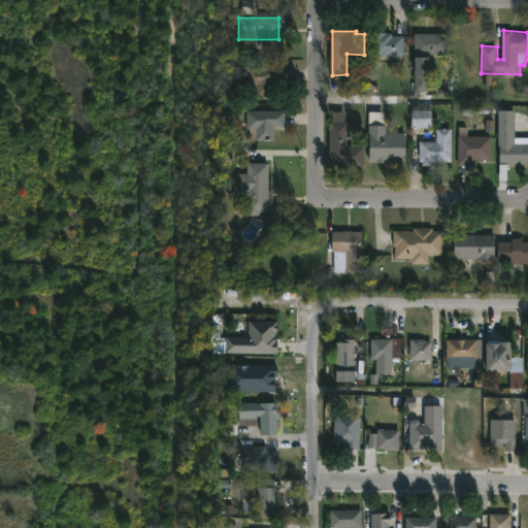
[(388,32),(394,33),(394,35),(405,35),(405,56),(401,56),(401,58),(394,58),(394,56),(390,56),(390,58),(383,58),(383,55),(372,55),(372,32),(388,32)]
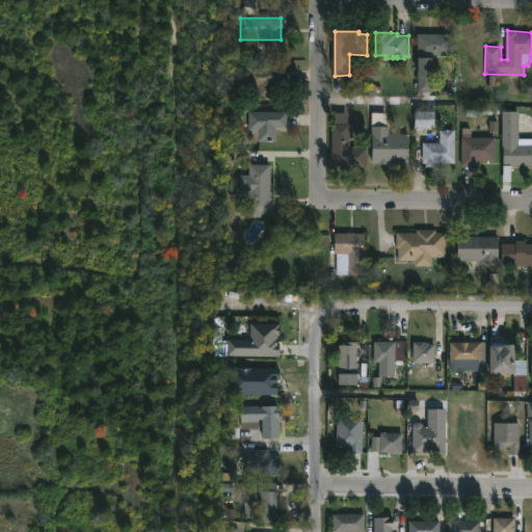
[(454,45),(452,57),(435,56),(435,76),(430,76),(430,81),(435,81),(435,91),(419,91),(420,33),(453,34),(453,45),(454,45)]
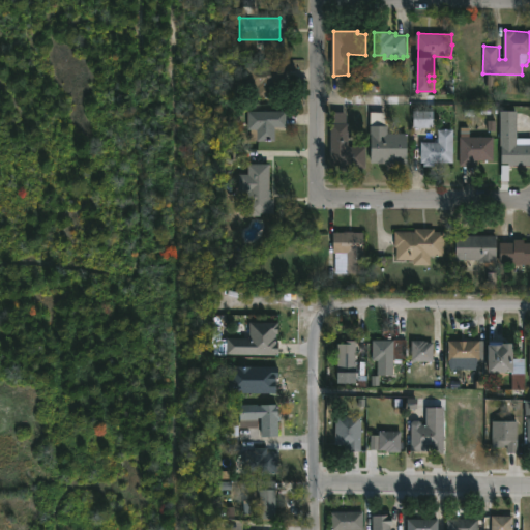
[(278,84),(278,98),(258,98),(258,85),(249,85),(249,66),(293,66),(293,85),(278,84)]
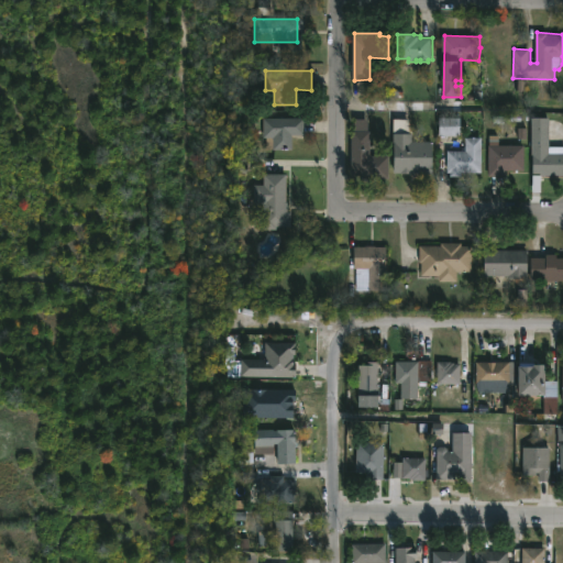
[(255,106),(240,107),(240,80),(255,80),(255,106)]
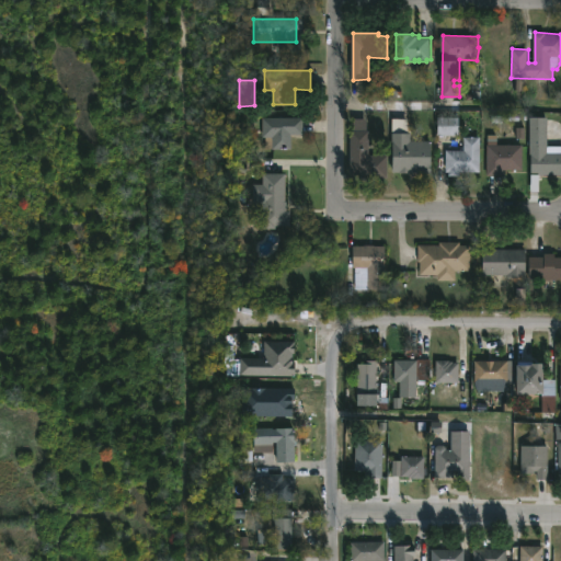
[(461,117),(461,135),(439,135),(441,116),(461,117)]
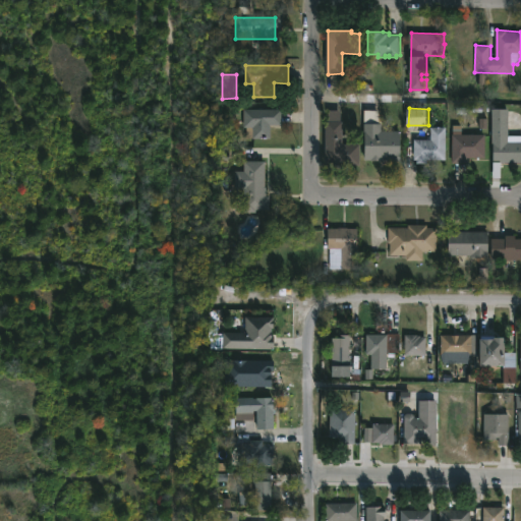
[(272,125),(272,139),(253,138),(253,127),(245,127),(245,109),(283,109),(283,125),(272,125)]
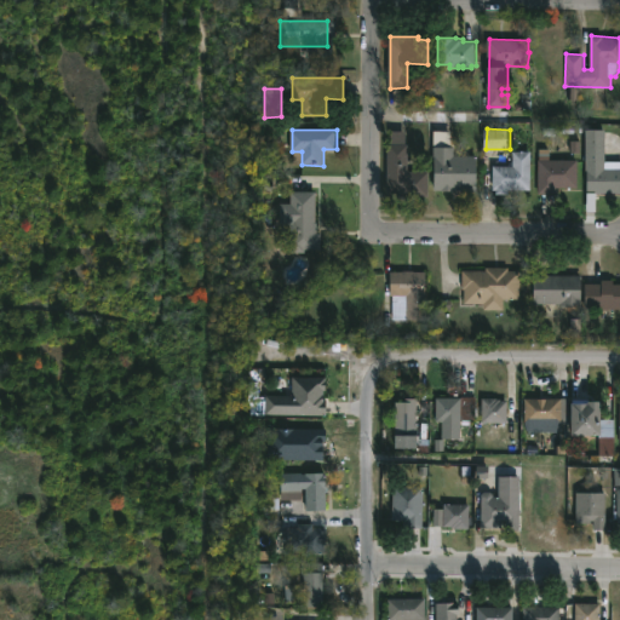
[(619,194),(587,194),(587,130),(607,130),(607,162),(619,162),(619,194)]
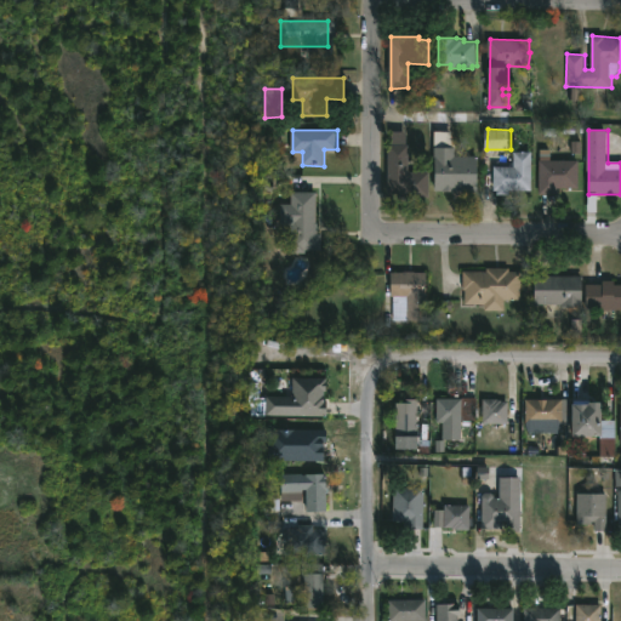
[(408,132),(408,146),(410,146),(409,171),(431,171),(429,197),(388,197),(389,144),(393,144),(393,131),(408,132)]
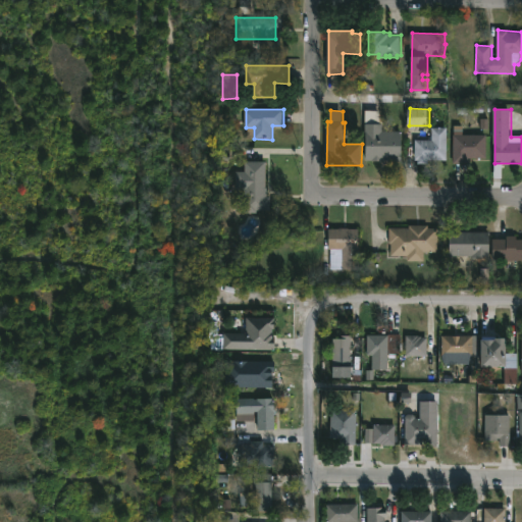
[(380,110),(380,124),(383,124),(383,132),(404,132),(404,163),(393,163),(393,160),(367,160),(367,110),(380,110)]
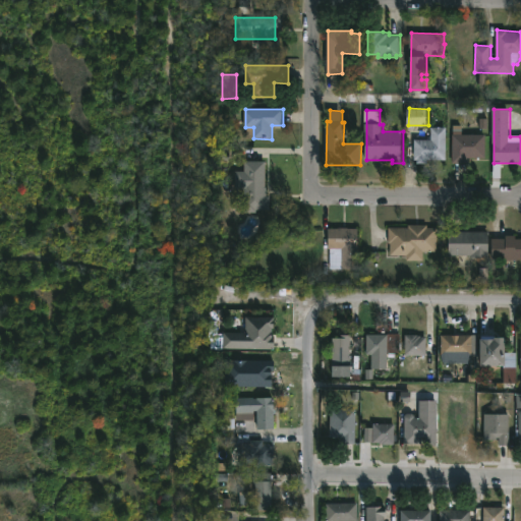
[(463,125),(463,134),(486,134),(486,158),(469,158),(469,164),(454,164),(454,125),(463,125)]
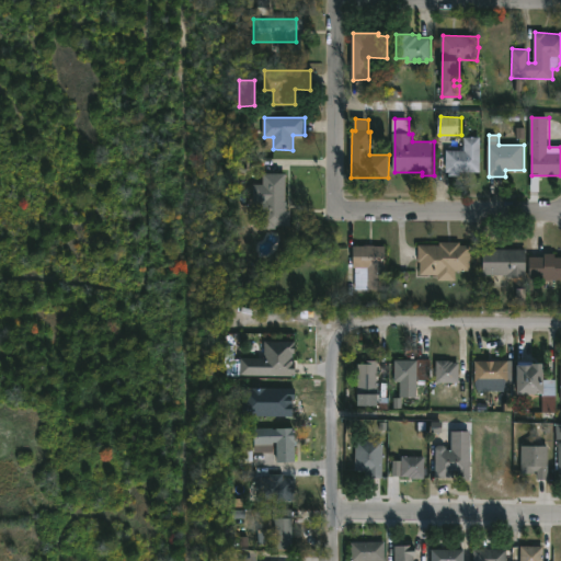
[(461,172),(461,175),(450,175),(450,172),(447,172),(447,150),(466,150),(466,137),(482,137),(482,172),(461,172)]
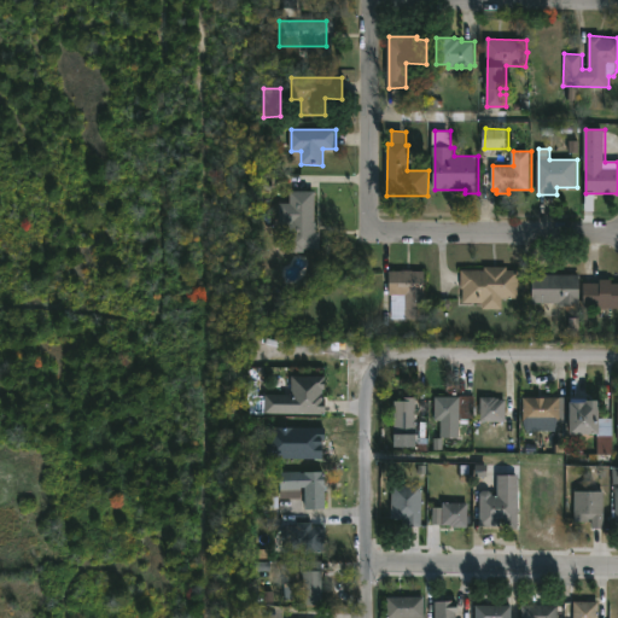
[(316,192),(316,234),(320,234),(320,250),(291,252),(291,226),(280,226),(280,203),(291,203),(291,192),(316,192)]
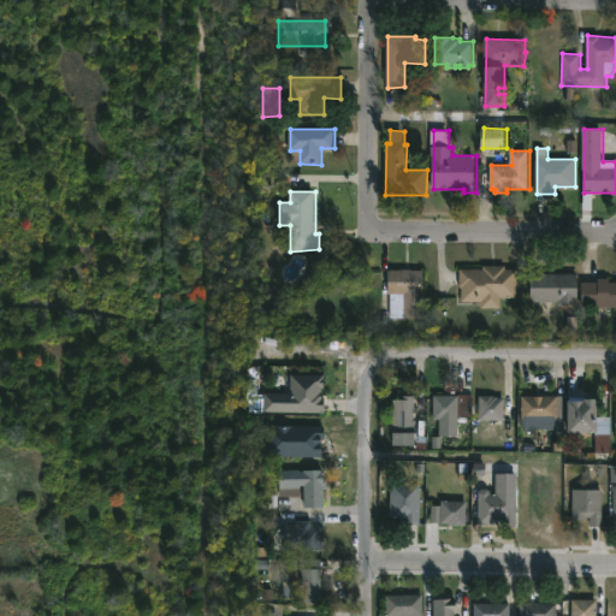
[(519,270),(517,298),(503,298),(503,309),(483,308),(483,302),(462,302),(462,288),(461,288),(461,268),(485,270),(485,265),(508,266),(508,270),(519,270)]
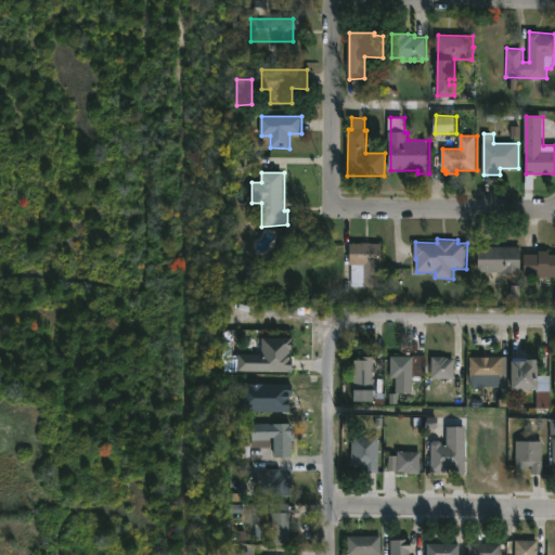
[(372,243),(372,244),(383,244),(383,287),(352,287),(350,243),(372,243)]
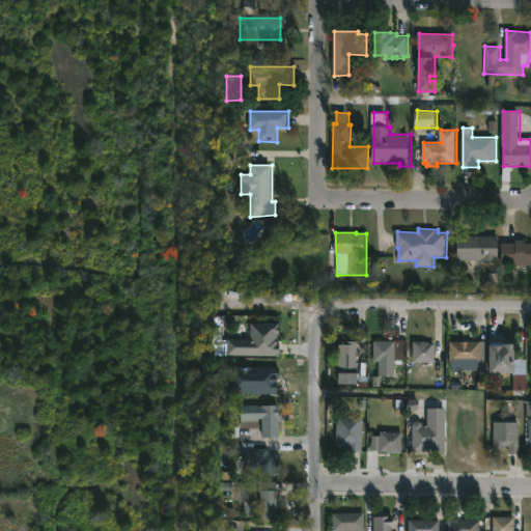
[(500,236),(500,263),(482,263),(482,261),(458,260),(458,235),(500,236)]
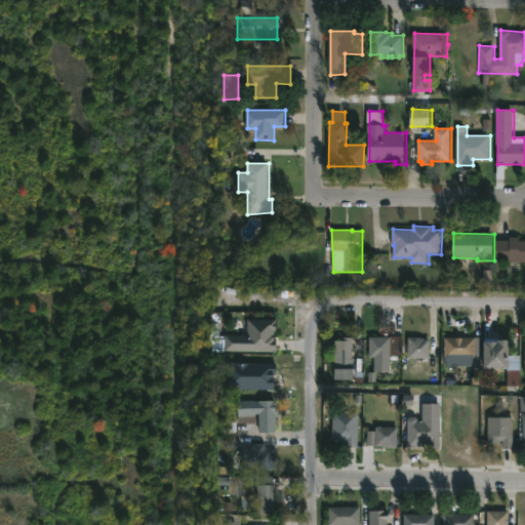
[(521,236),(521,241),(524,241),(524,263),(497,263),(497,240),(511,240),(511,237),(521,236)]
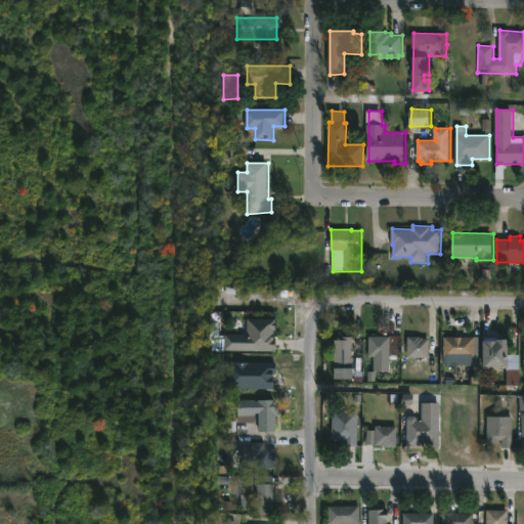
[(271,337),(274,338),(274,352),(222,351),(222,335),(246,335),(246,318),(274,319),(274,332),(271,332),(271,337)]
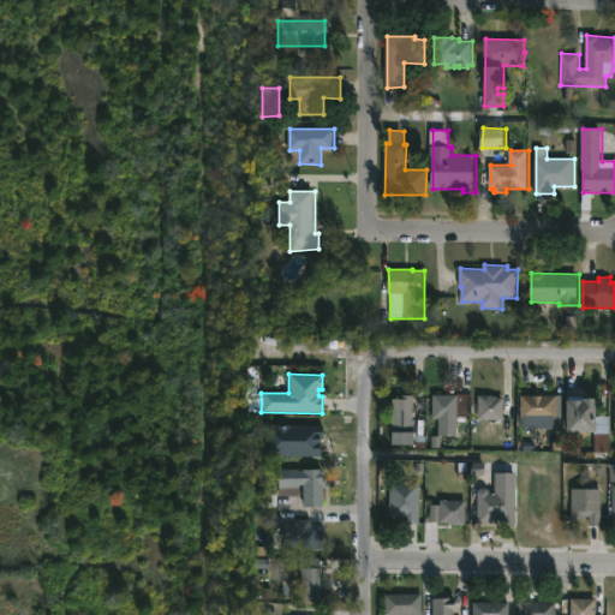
[(411,434),(389,434),(389,399),(400,399),(400,395),(412,395),(411,434)]
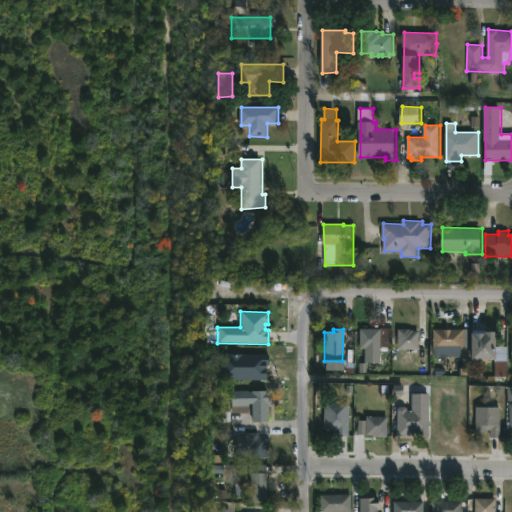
[(391,329),(390,348),(358,349),(358,329),(391,329)]
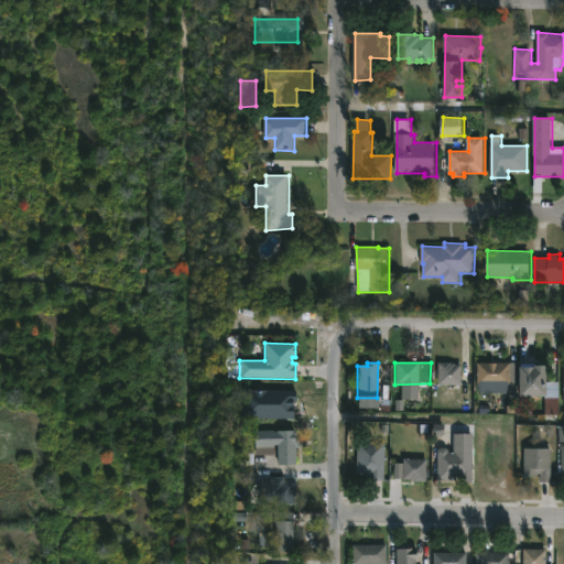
[(451,362),(454,365),(461,365),(461,384),(437,384),(437,362),(451,362)]
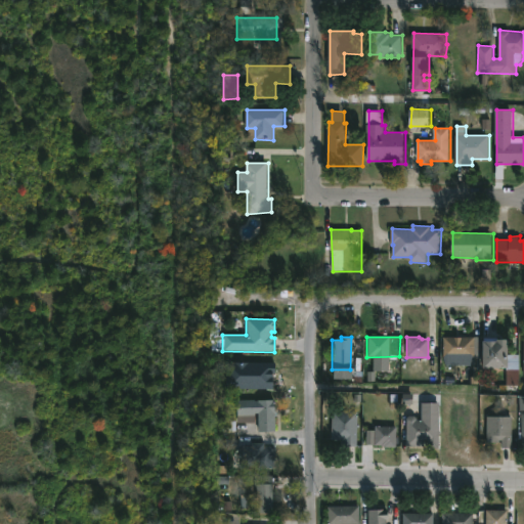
[(479,338),(479,343),(505,341),(505,355),(518,355),(518,369),(479,369),(480,357),(441,357),(441,337),(479,338)]
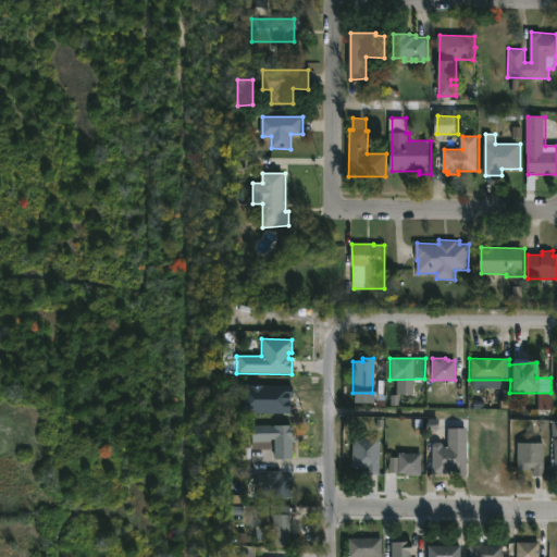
[(289,435),(289,458),(272,458),(272,438),(269,438),(269,448),(250,448),(250,424),(289,424),(289,435)]
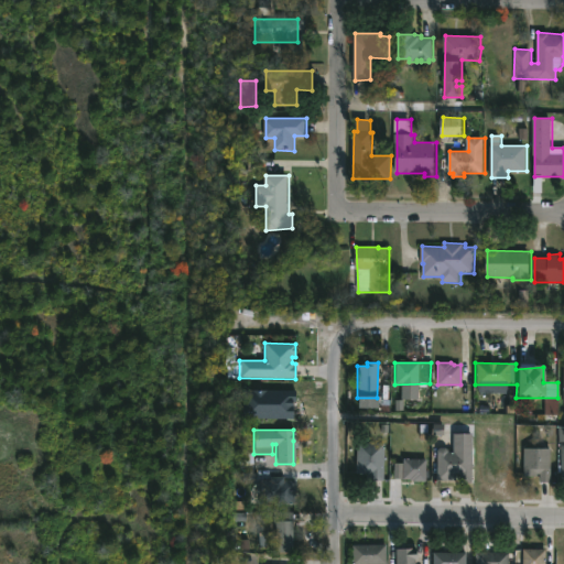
[(470,433),(469,483),(457,483),(458,473),(454,473),(454,480),(435,480),(436,448),(437,446),(444,446),(446,451),(452,451),(452,433),(470,433)]
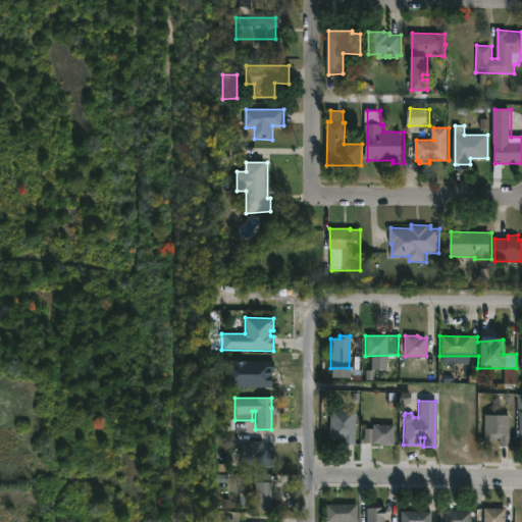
[(355,411),(354,444),(340,444),(340,439),(328,438),(328,410),(355,411)]
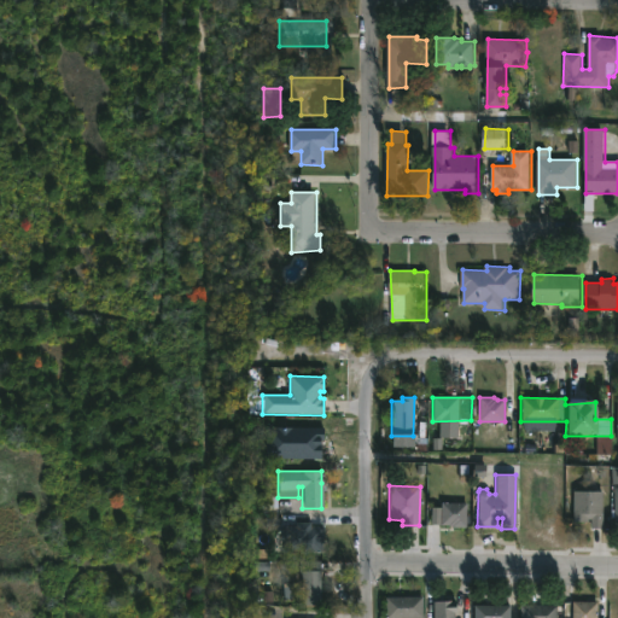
[(602,491),(602,528),(590,528),(590,519),(573,522),(573,493),(602,491)]
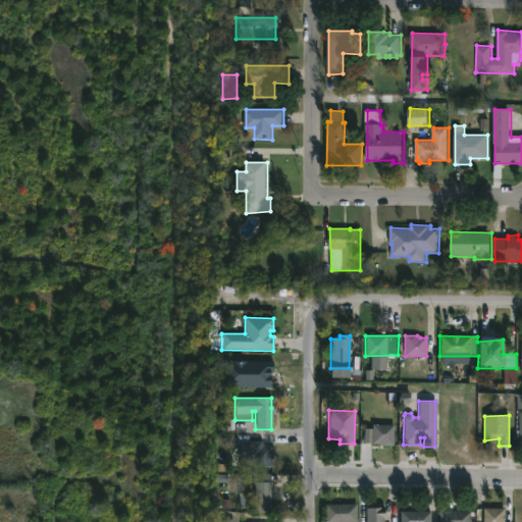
[(394,424),(394,445),(362,442),(363,428),(371,428),(371,423),(394,424)]
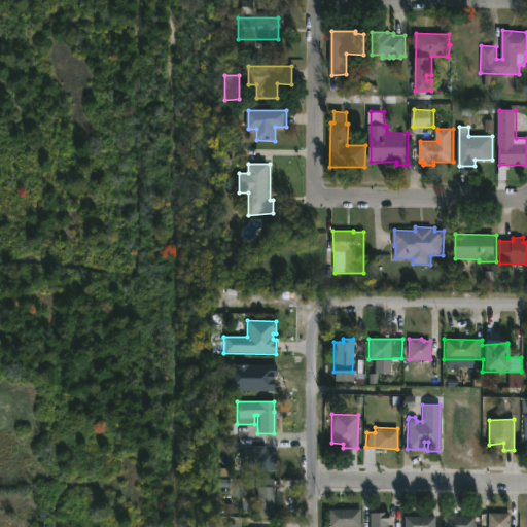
[(272,488),(272,515),(257,515),(257,511),(242,511),(242,499),(254,499),(254,478),(273,478),(272,488)]
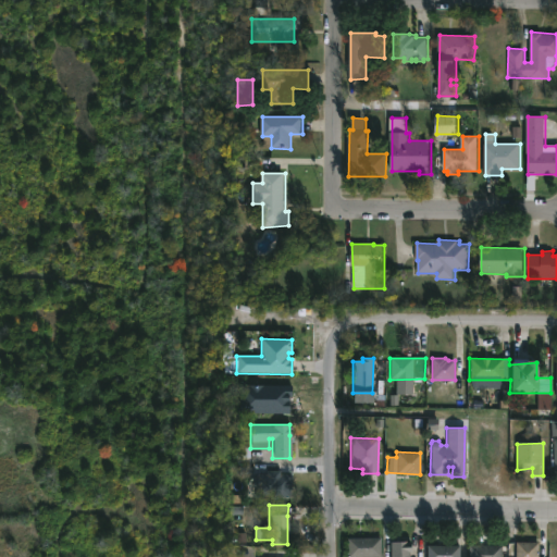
[(346,556),(346,537),(380,537),(380,556),(346,556)]
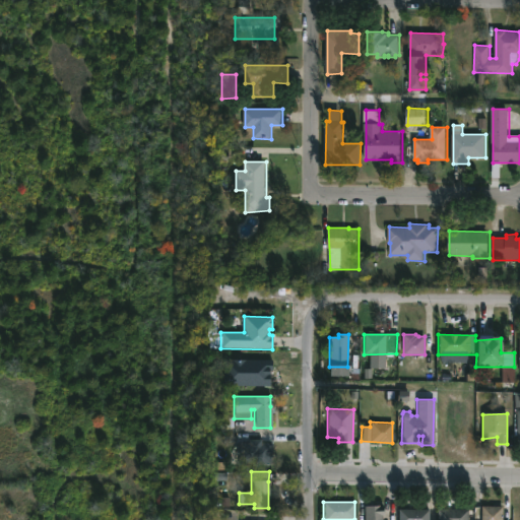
[(363,519),(363,505),(382,504),(383,514),(381,514),(381,519),(363,519)]
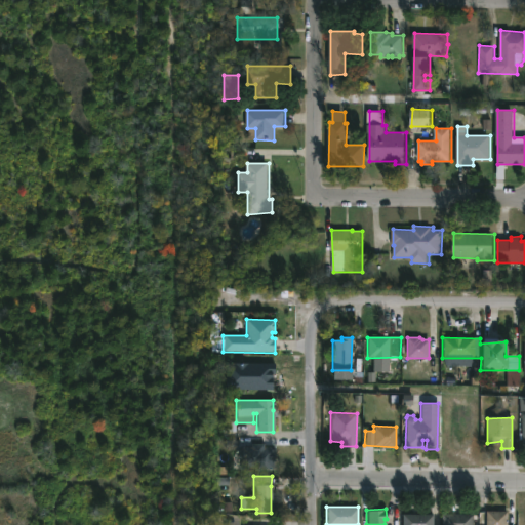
[(508,511),(508,518),(516,518),(516,524),(486,524),(486,511),(508,511)]
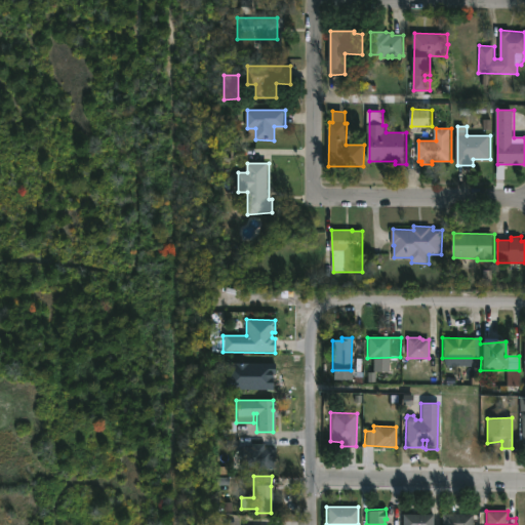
[(402,524),(402,514),(432,514),(432,524),(402,524)]
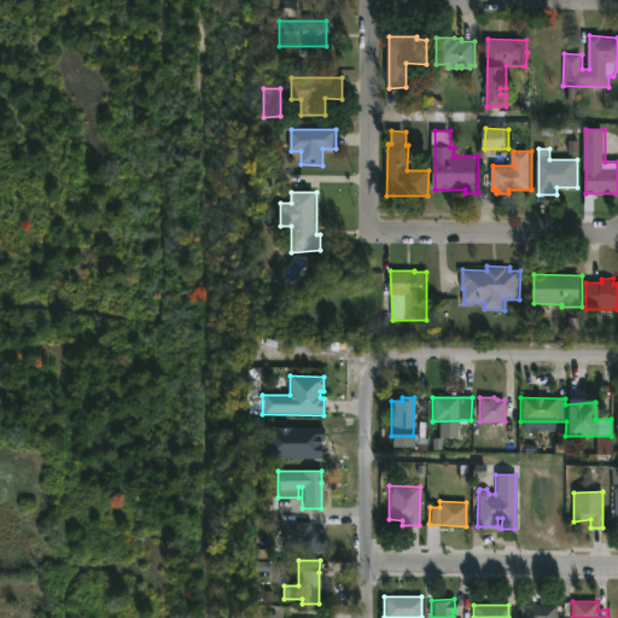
[(520,617),(520,605),(564,605),(563,617),(520,617)]
